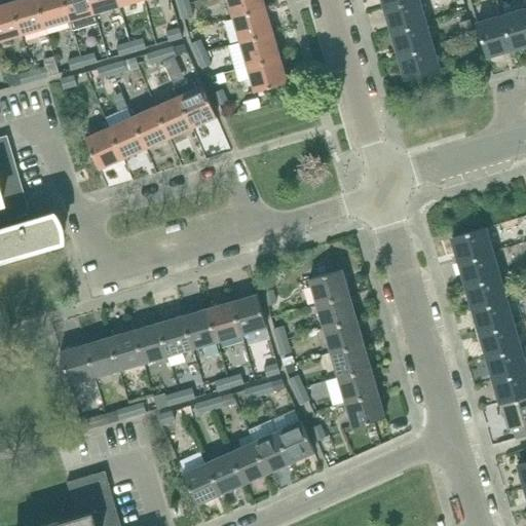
[(21,35),(45,28),(37,0),(17,0),(11,2),(21,35)]
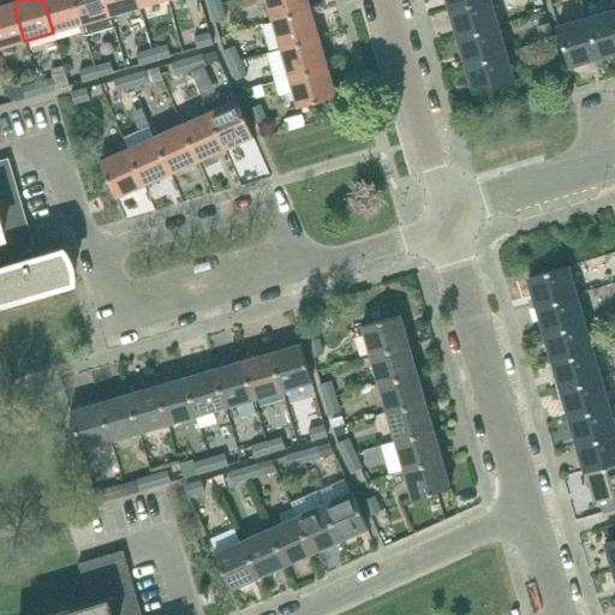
[(43,0),(53,33),(83,24),(76,0),(43,0)]
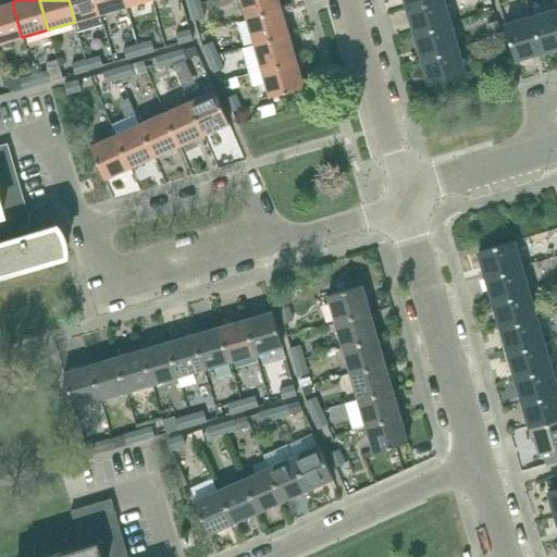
[(69,0),(75,22),(101,14),(96,0),(69,0)]
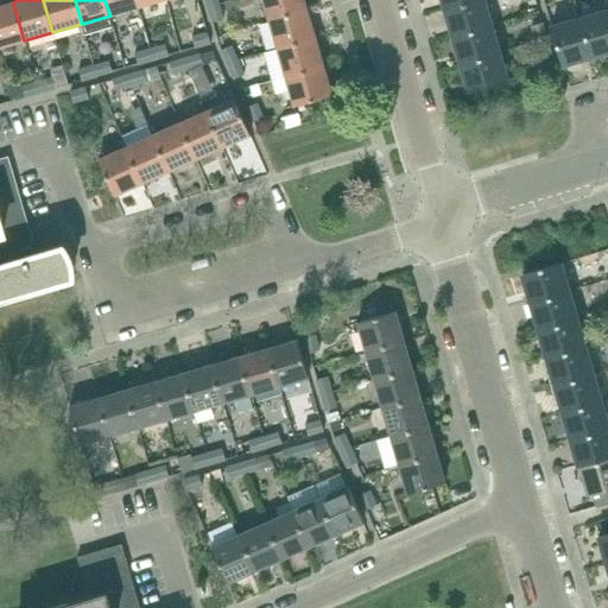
[(105,0),(111,16),(138,7),(135,0),(105,0)]
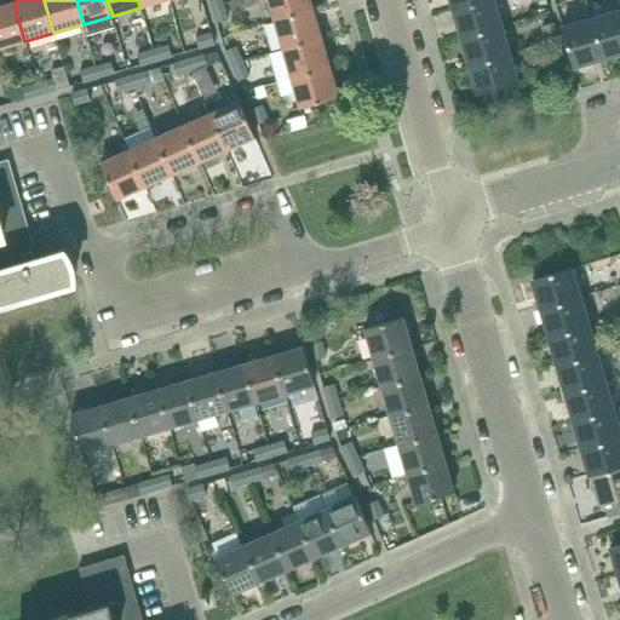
[(268,0),(275,22),(314,10),(310,0),(268,0)]
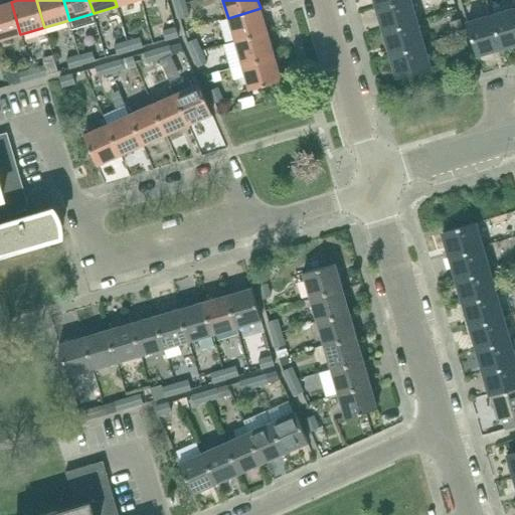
[(384,31),(415,22),(408,0),(403,0),(377,8),(384,31)]
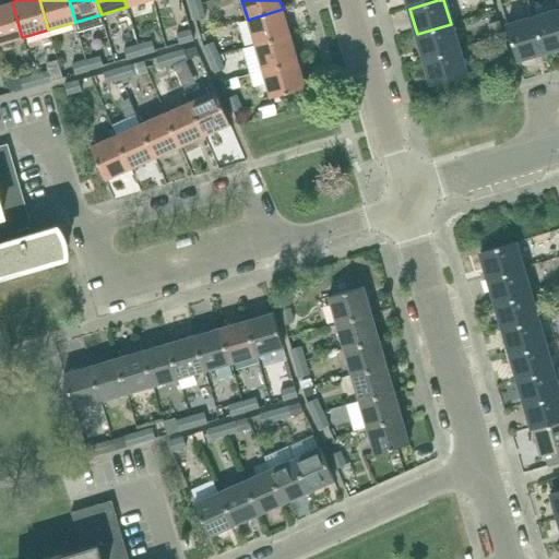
[(0,43),(22,37),(12,2),(0,6),(0,43)]
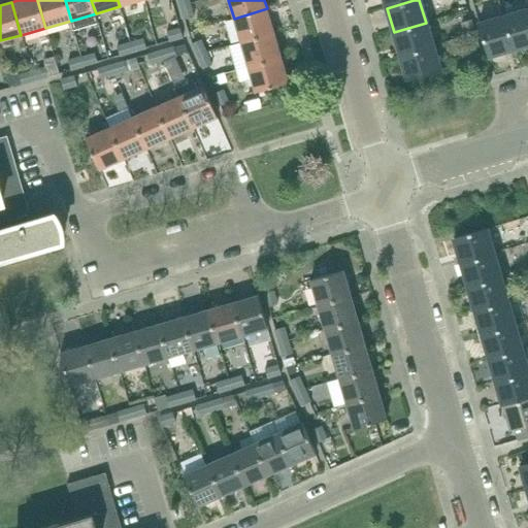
[(190,5),(180,8),(184,21),(194,18),(190,5)]
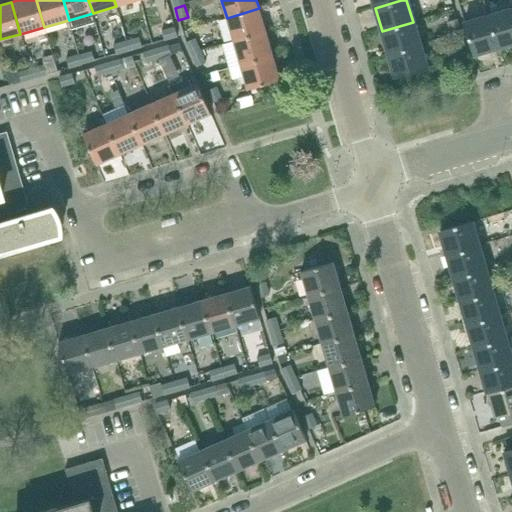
[(234,42),(266,32),(259,8),(227,18),(234,42)]
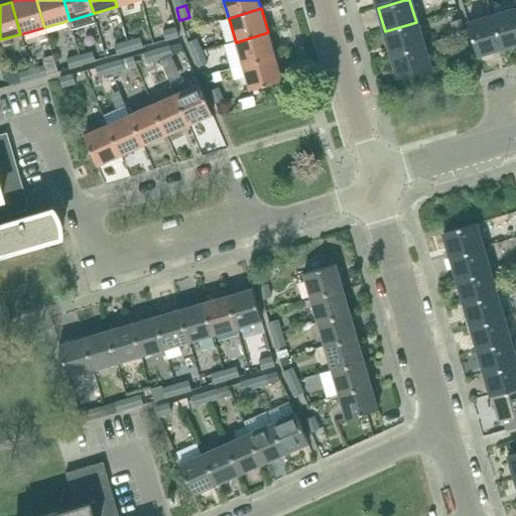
[(501,48),(515,43),(515,12),(515,10),(492,17),(501,48)]
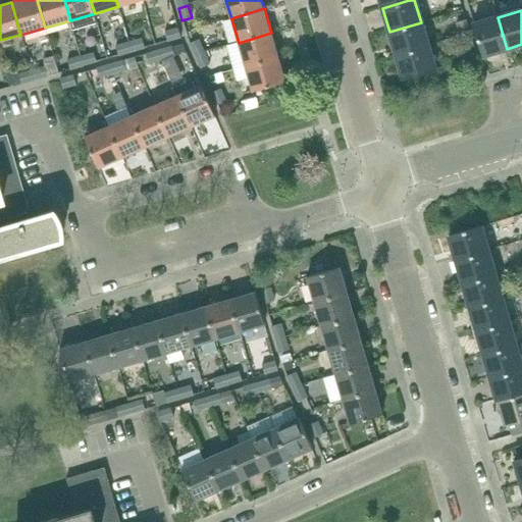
[(483,56),(507,49),(498,17),(473,24),(483,56)]
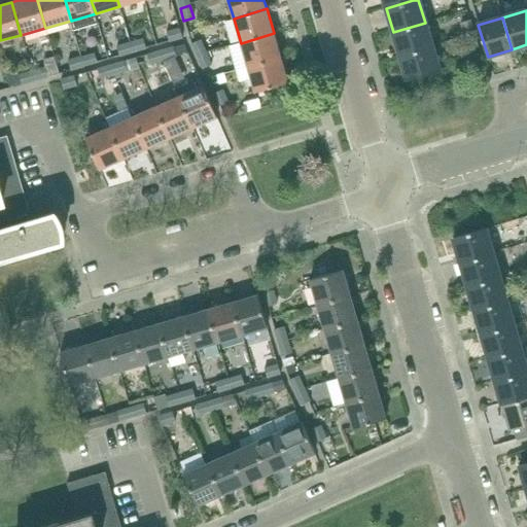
[(465,37),(475,34),(470,21),(461,24),(465,37)]
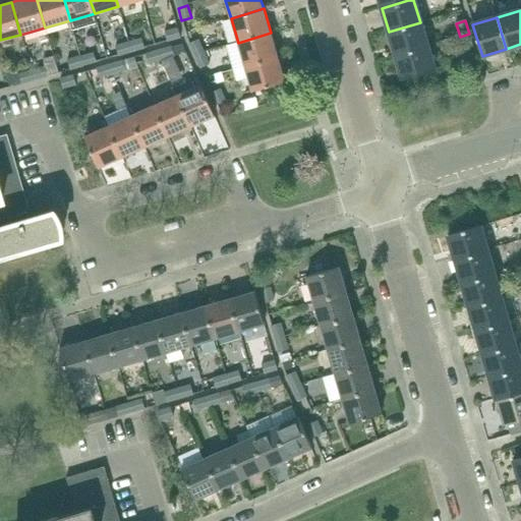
[(395,55),(427,46),(420,22),(389,32),(395,55)]
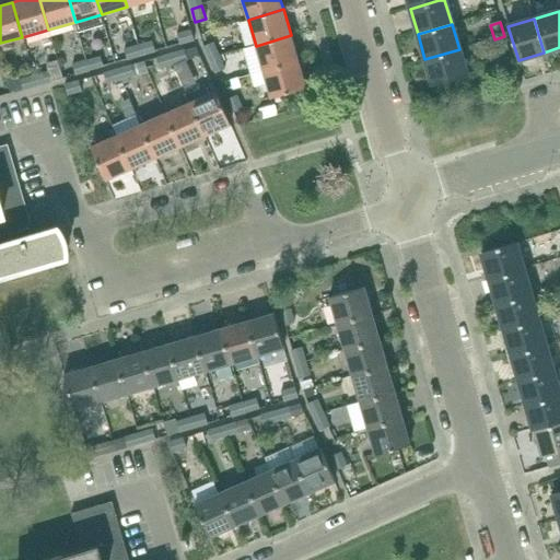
[(179,45),(194,41),(190,31),(176,34),(179,45)]
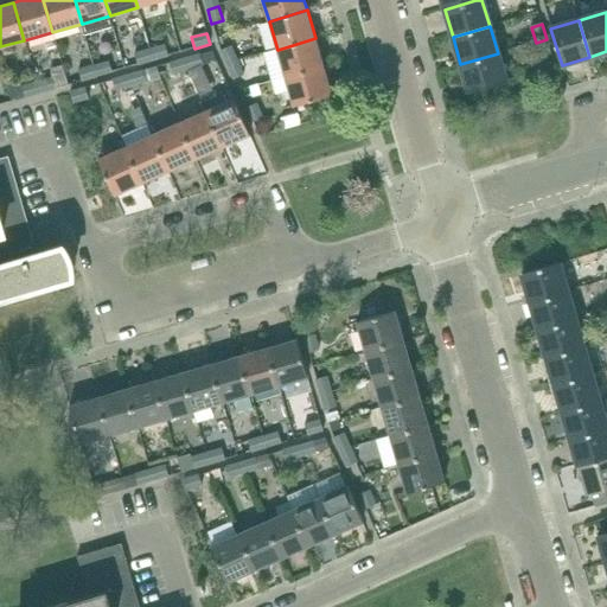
[(286,77),(324,66),(315,38),(278,50),(286,77)]
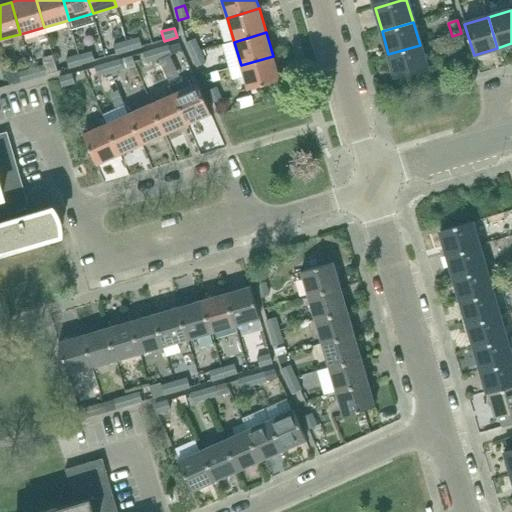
[(461,33),(452,36),(455,49),(465,46),(461,33)]
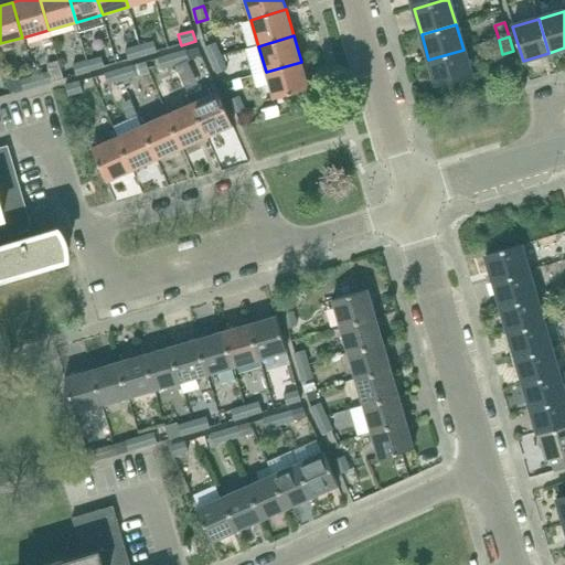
[(140,46),(144,56),(158,52),(155,42),(140,46)]
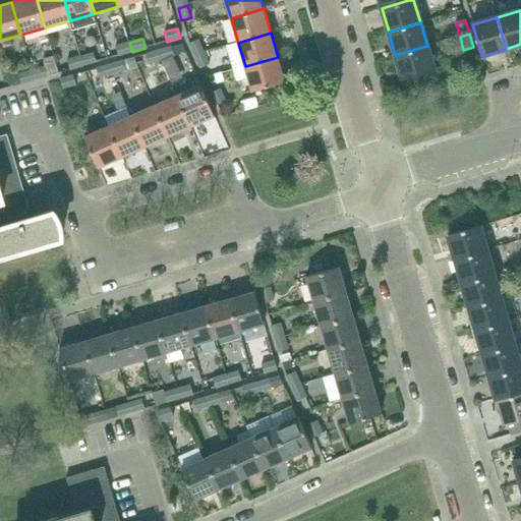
[(194,56),(204,52),(197,40),(188,44),(194,56)]
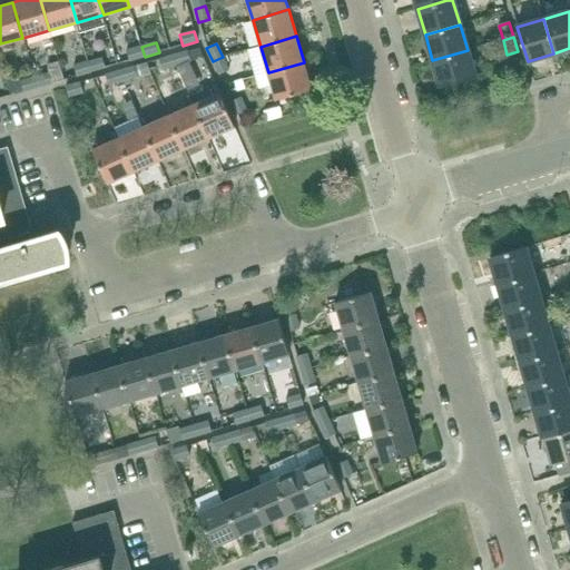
[(130,61),(145,57),(141,47),(127,50),(130,61)]
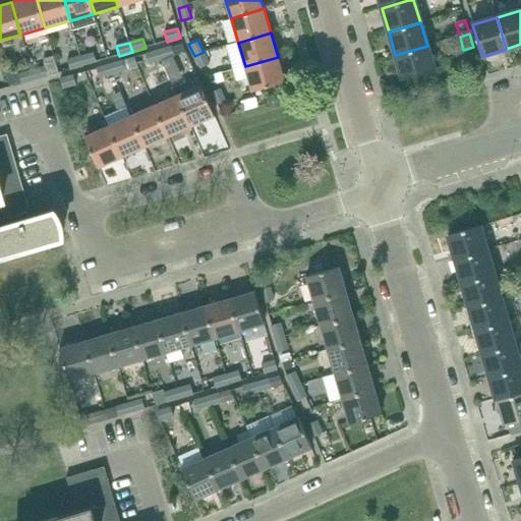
[(47,50),(53,68),(65,64),(59,46),(47,50)]
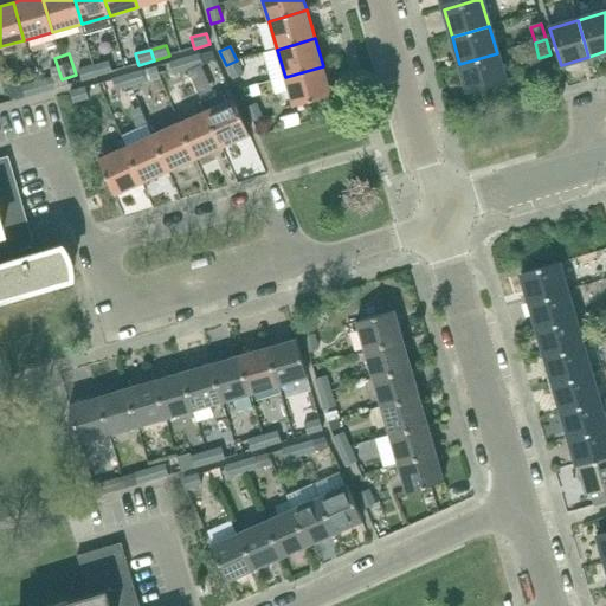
[(468,92),(505,81),(497,53),(459,64),(468,92)]
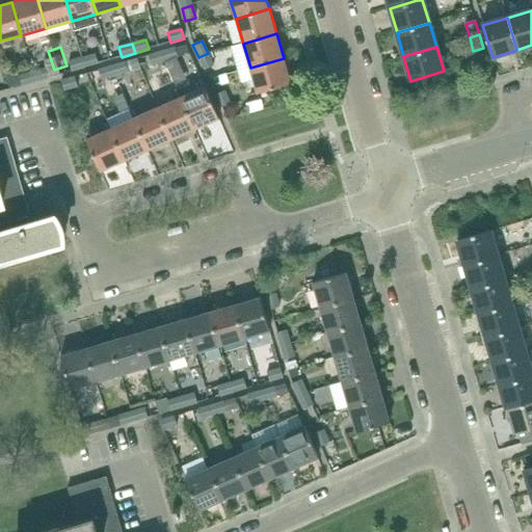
[(161,52),(164,61),(178,57),(175,48),(161,52)]
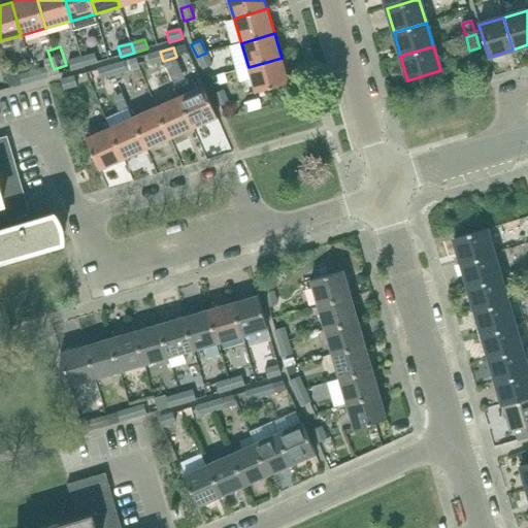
[(150,65),(163,61),(160,52),(146,55),(150,65)]
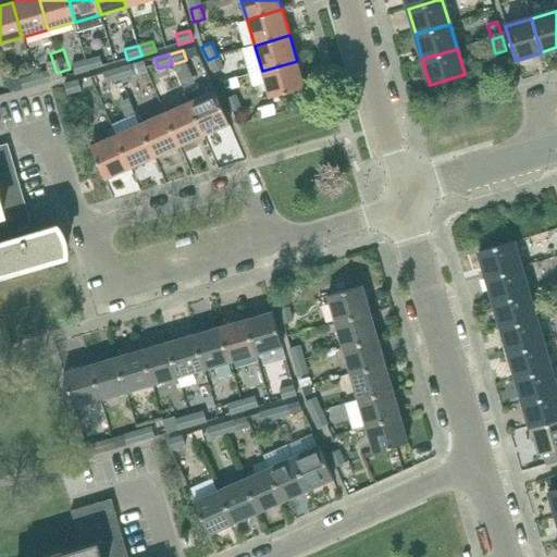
[(218,56),(208,60),(213,73),(223,69),(218,56)]
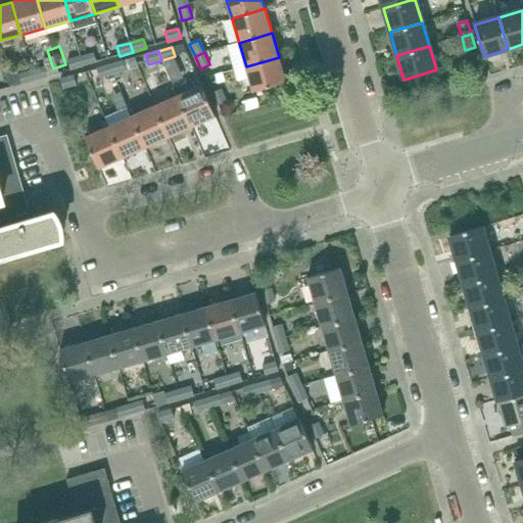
[(81,56),(84,66),(97,62),(94,53),(81,56)]
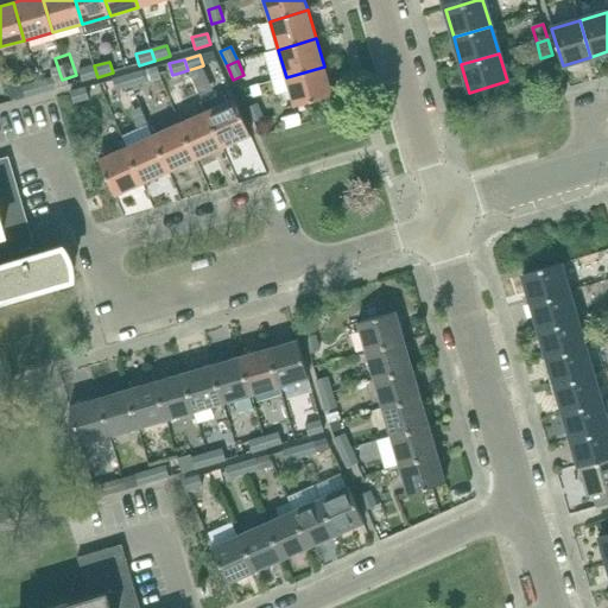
[(82,82),(97,77),(94,65),(78,70),(82,82)]
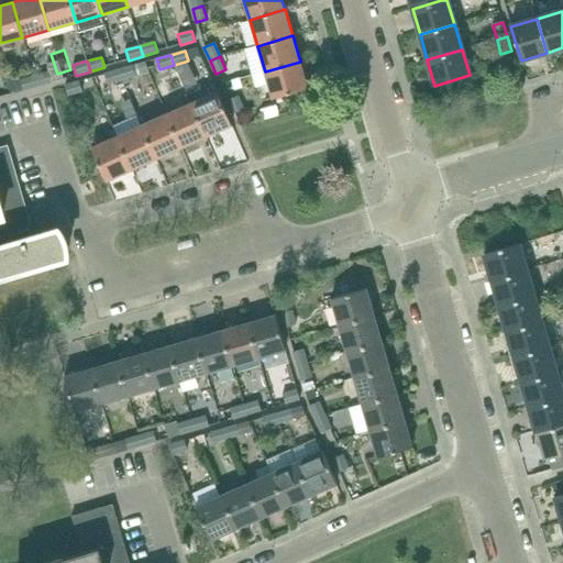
[(273,98),(308,88),(300,62),(265,72),(252,76),(256,88),(268,85),(273,98)]
